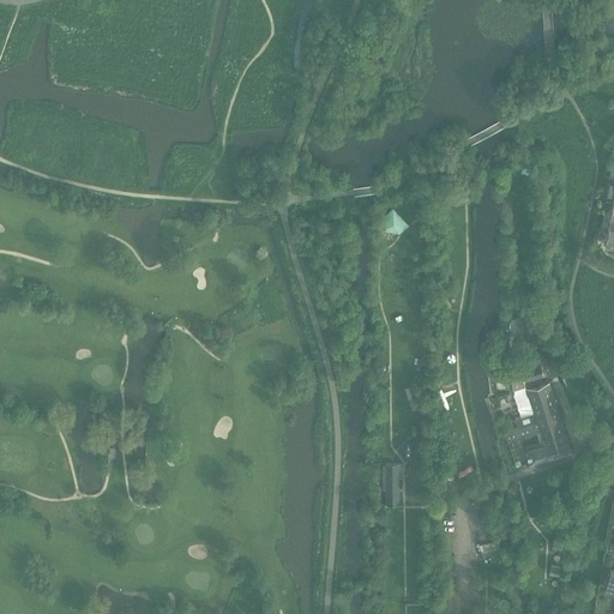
[(457,191),(453,199),(461,202),(464,193),(457,191)]
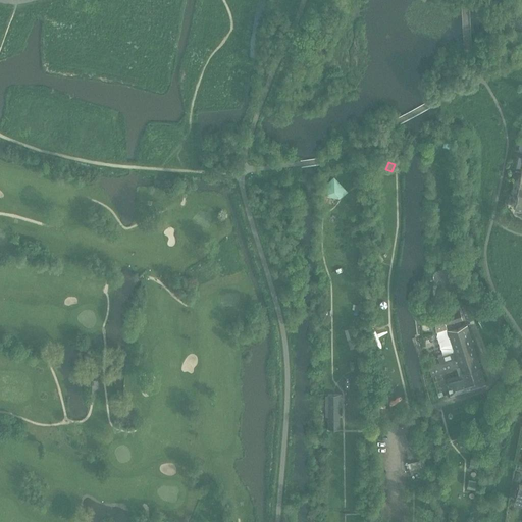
[(337,201),(349,191),(335,177),(324,188),(337,201)]
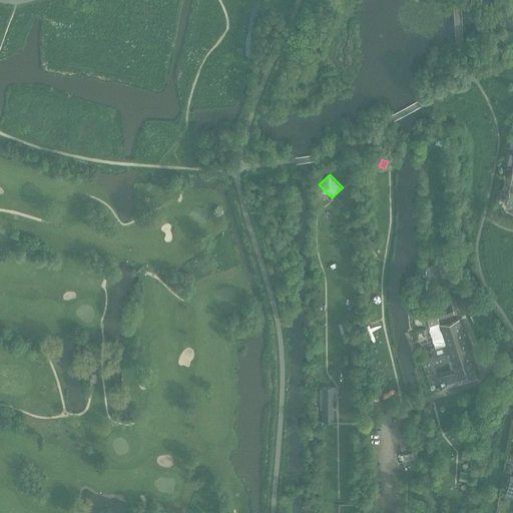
[(452,305),(435,311),(440,325),(449,352),(453,364),(455,372),(448,374),(440,376),(443,386),(478,377),(474,367),(459,320),(452,321),(450,316),(455,314),(452,305)]
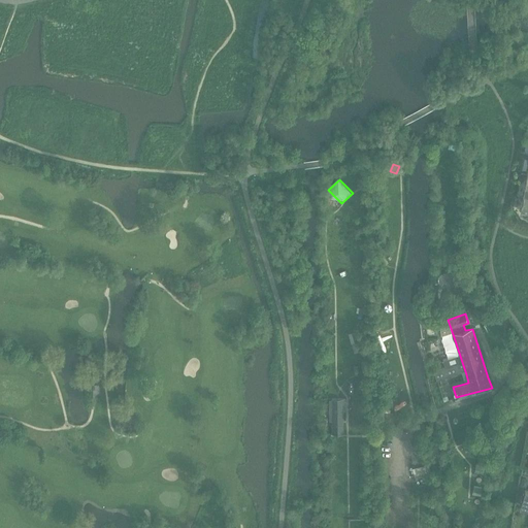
[(436,381),(449,376),(462,372),(459,363),(433,371),(436,381)]
